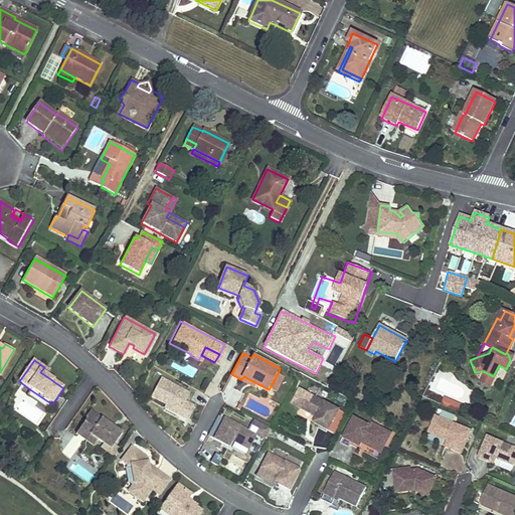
[(50,371),(44,367),(40,372),(46,376),(50,371)]
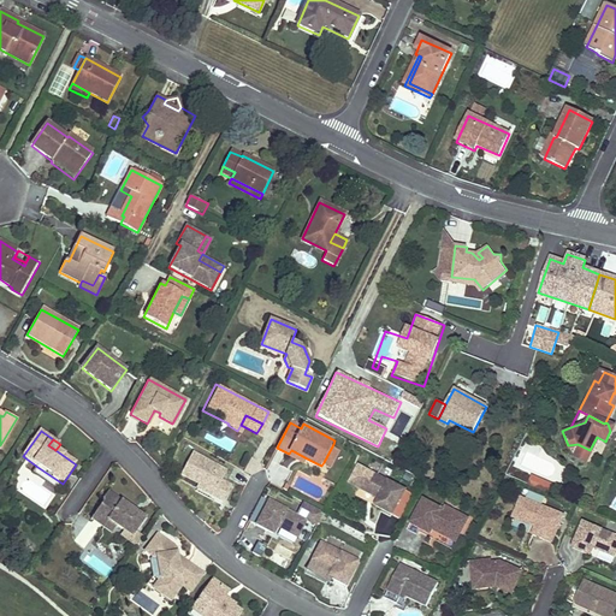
[(342,449),(333,444),(324,462),(332,467),(342,449)]
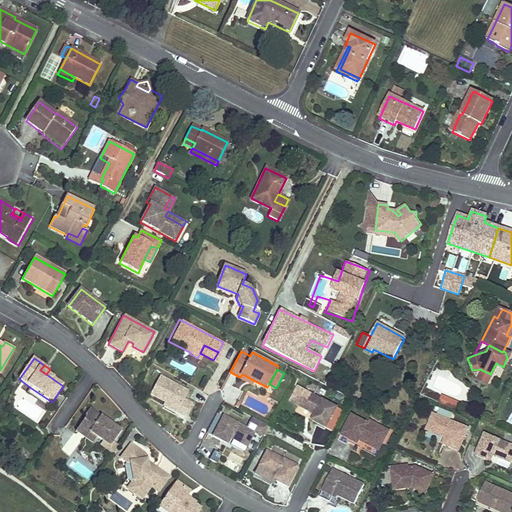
[(242,374),(240,377),(253,384),(255,381),(242,374)]
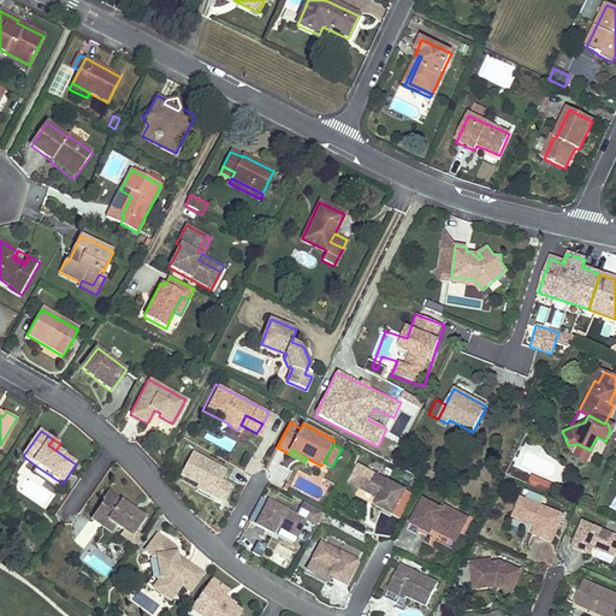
[(225,469),(190,451),(178,474),(196,483),(212,491),(211,495),(220,501),(230,484),(220,479),(225,469)]
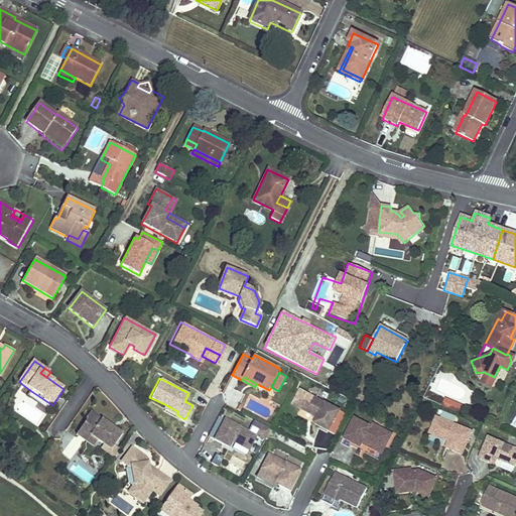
[(52,405),(31,391),(28,397),(48,411),(52,405)]
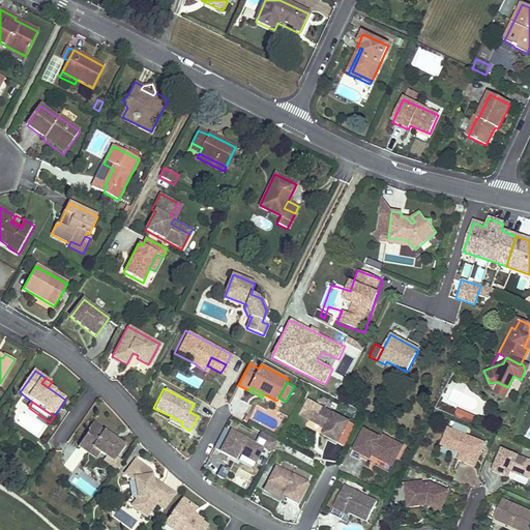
[(349,420),(317,404),(308,419),(326,429),(322,435),(337,442),(349,420)]
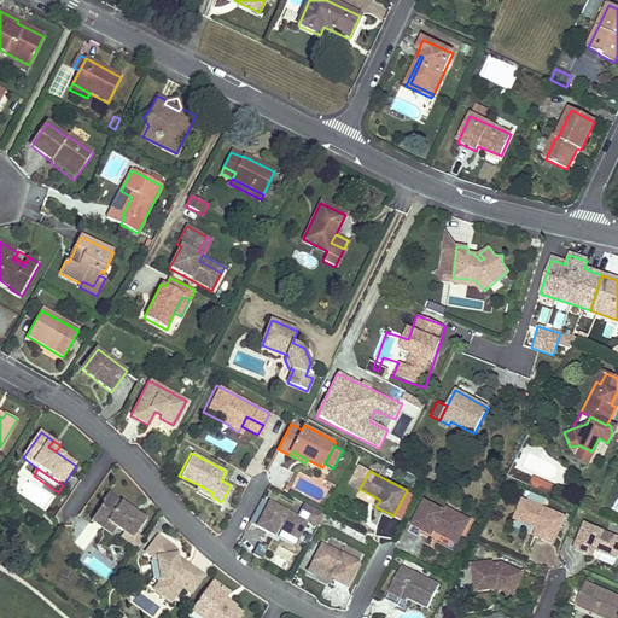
[(287,476),(275,473),(273,485),(285,488),(287,476)]
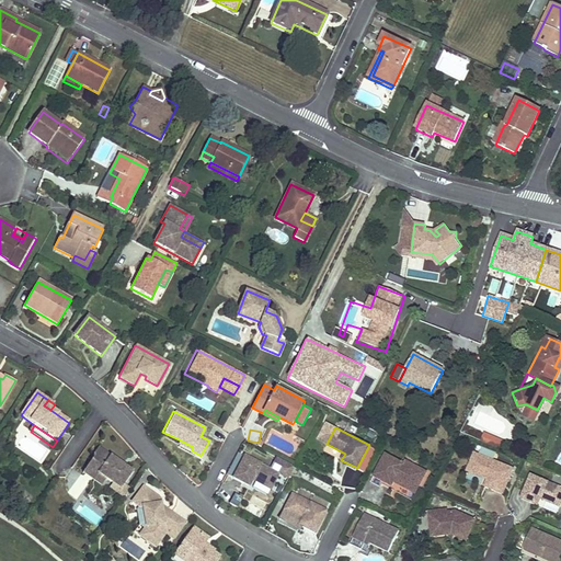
[(483,436),(481,443),(494,447),(497,441),(483,436)]
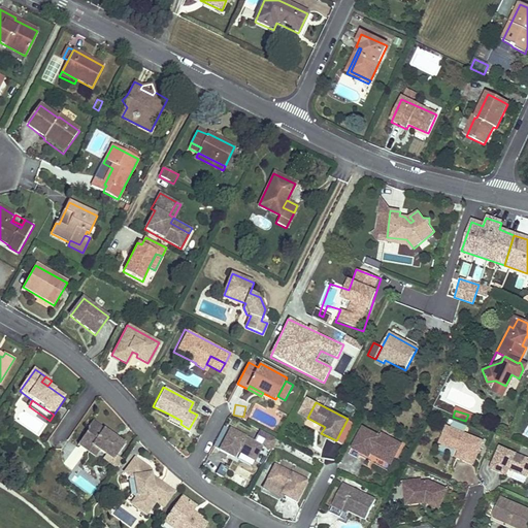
[(182,421),(168,414),(166,417),(180,424),(182,421)]
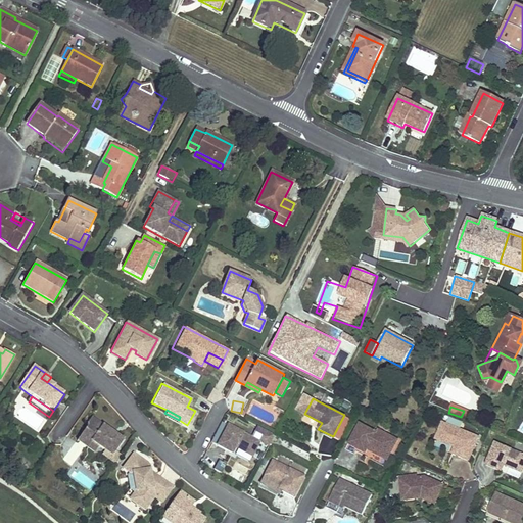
[(115,450),(124,439),(117,435),(116,437),(112,434),(114,432),(92,417),(88,423),(88,426),(81,436),(91,443),(93,441),(99,446),(105,450),(111,455),(115,450)]
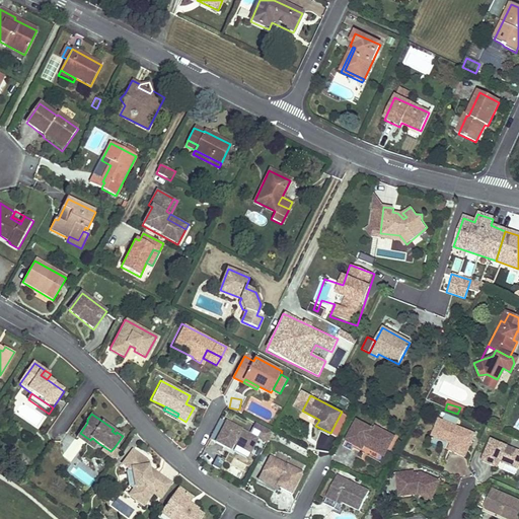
[(258,436),(226,419),(215,439),(231,447),(234,442),(250,451),(258,436)]
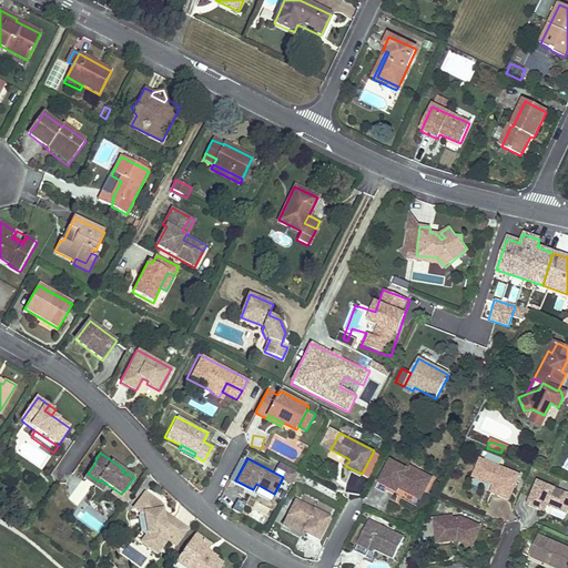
[(519,475),(479,459),(473,478),(493,487),(490,494),(509,501),(519,475)]
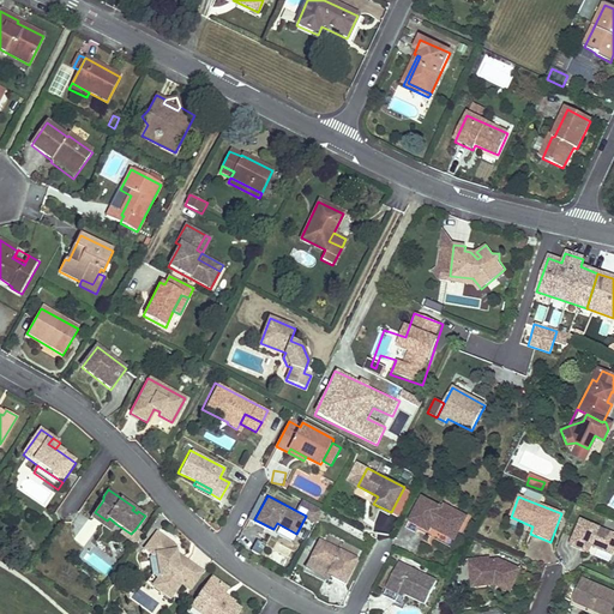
[(439,509),(420,499),(410,521),(422,525),(429,530),(433,524),(451,531),(453,528),(458,530),(464,516),(441,505),(439,509)]
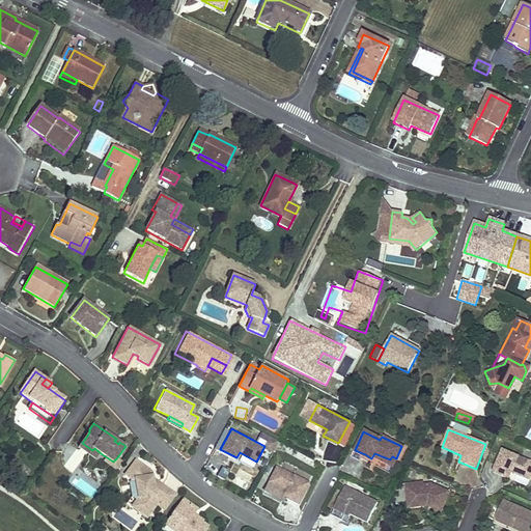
[(96,459),(101,453),(94,448),(92,450),(82,443),(79,447),(96,459)]
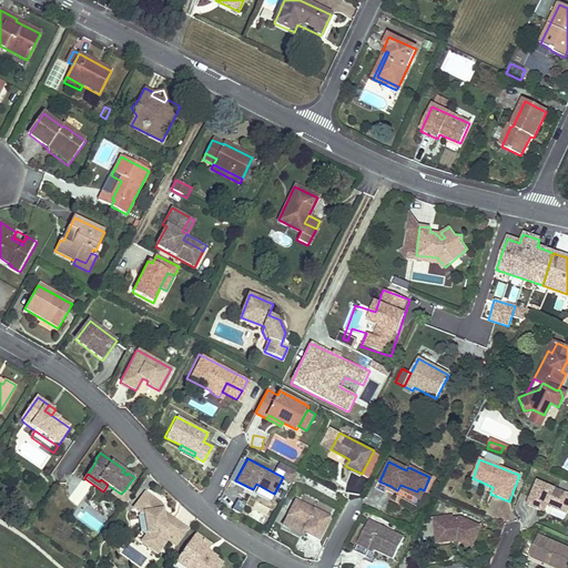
[(391,486),(379,482),(376,488),(387,493),(391,486)]
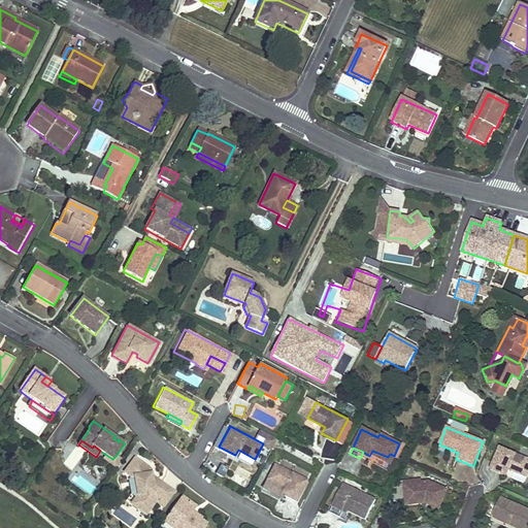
[(527,477),(527,459),(500,449),(492,469),(507,476),(509,470),(527,477)]
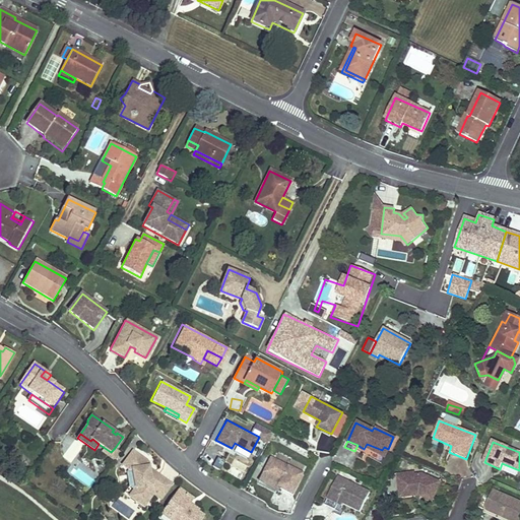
[(118,458),(121,453),(115,448),(111,452),(105,448),(102,452),(113,459),(118,458)]
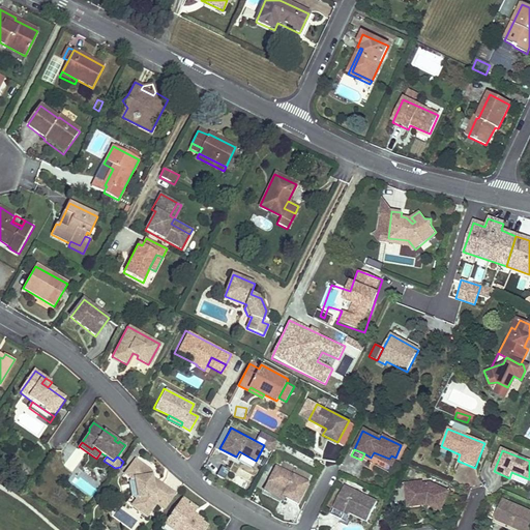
[(169,503),(176,494),(163,483),(154,484),(153,477),(152,470),(137,459),(126,474),(133,478),(136,478),(139,497),(136,500),(151,511),(160,498),(169,503)]
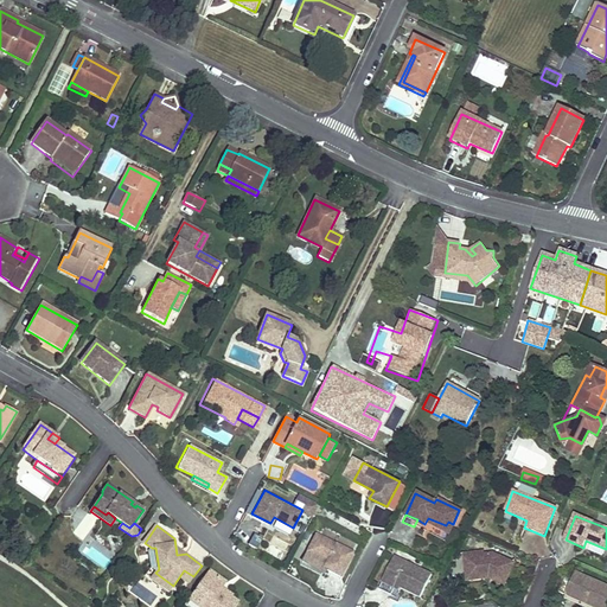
[(353,555),(317,534),(307,550),(327,562),(323,569),(339,579),(353,555)]
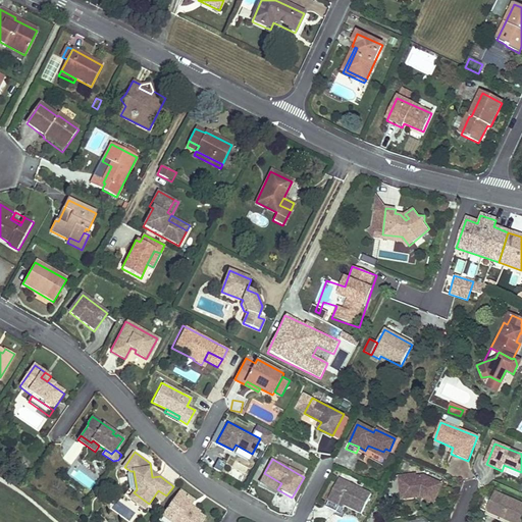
[(213,469),(221,473),(226,465),(218,461),(213,469)]
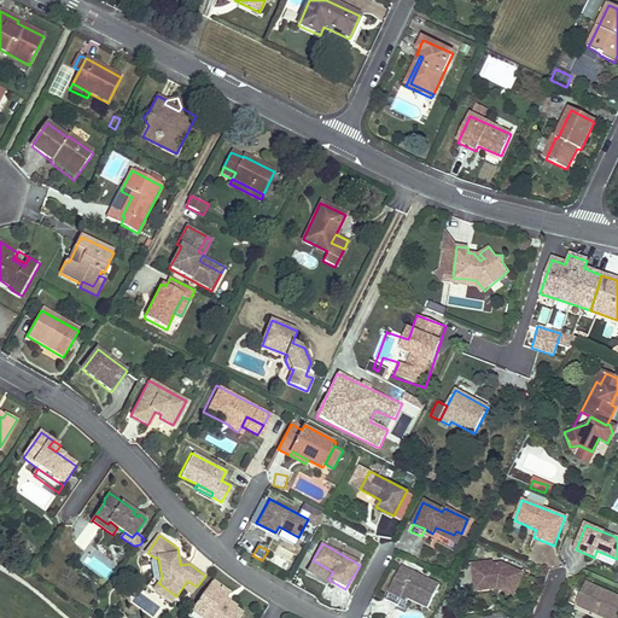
[(494,559),(473,561),(477,590),(500,587),(514,594),(525,570),(503,560),(494,561),(494,559)]
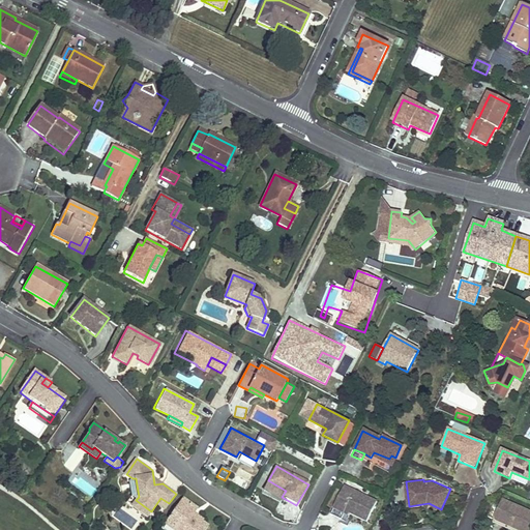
[(377,500),(345,484),(333,507),(345,513),(346,509),(367,521),(377,500)]
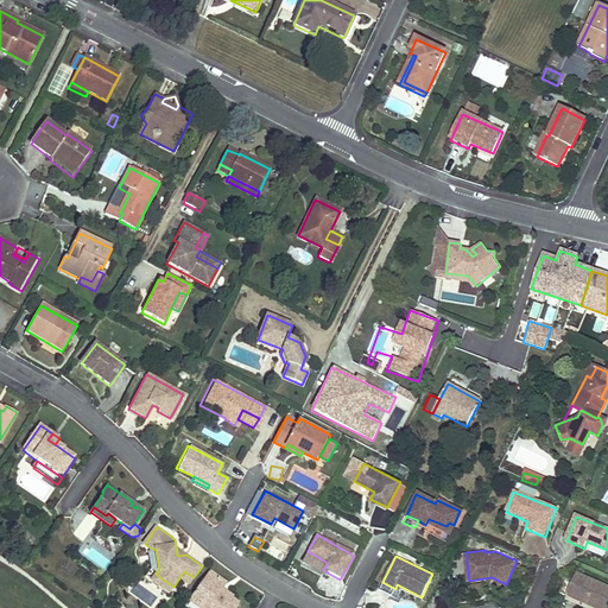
[(235,607),(239,603),(232,599),(233,596),(228,593),(223,594),(221,591),(222,589),(227,583),(209,570),(189,600),(195,605),(197,606),(198,606),(200,606),(201,605),(202,603),(208,607),(207,607),(235,607)]
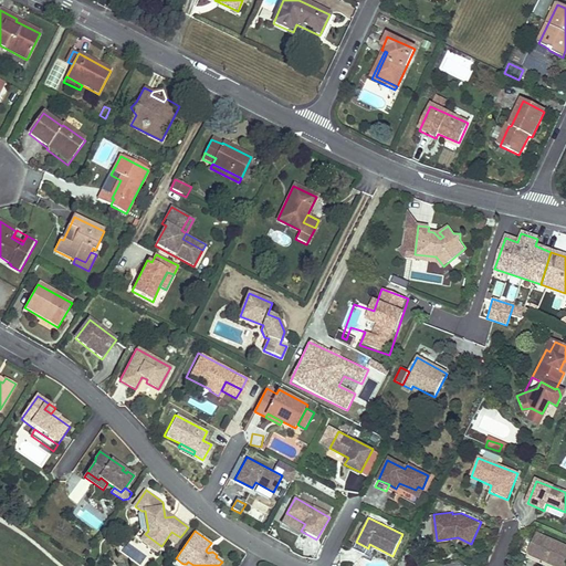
[(565,565),(565,544),(538,533),(528,555),(553,565),(565,565)]
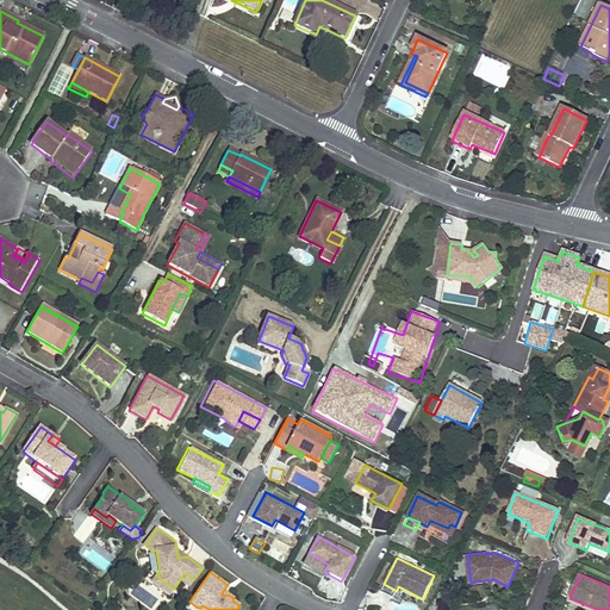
[(397,591),(384,584),(380,591),(393,597),(397,591)]
